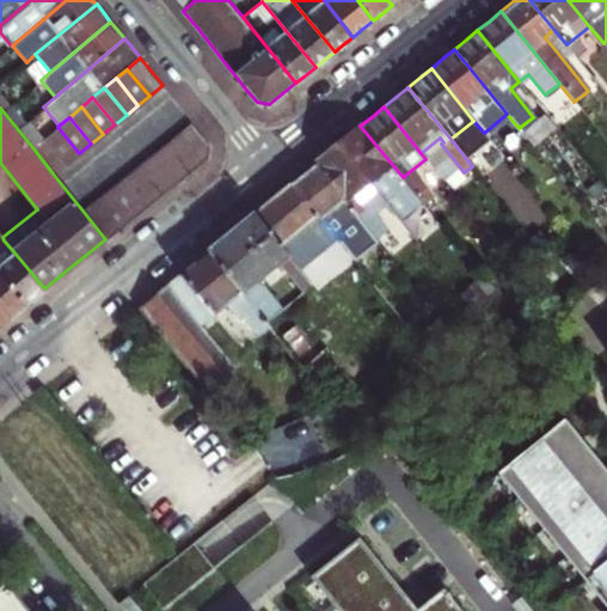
[(191,121),(177,133),(202,163),(207,159),(210,144),(191,121)]
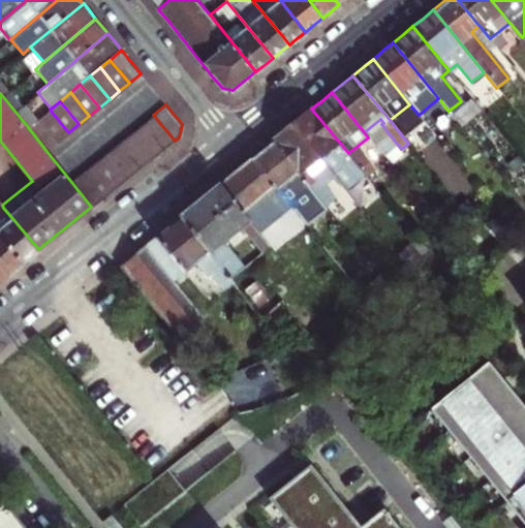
[(303,116),(291,124),(315,155),(329,145),(356,178),(363,172),(348,153),(311,109),(303,116)]
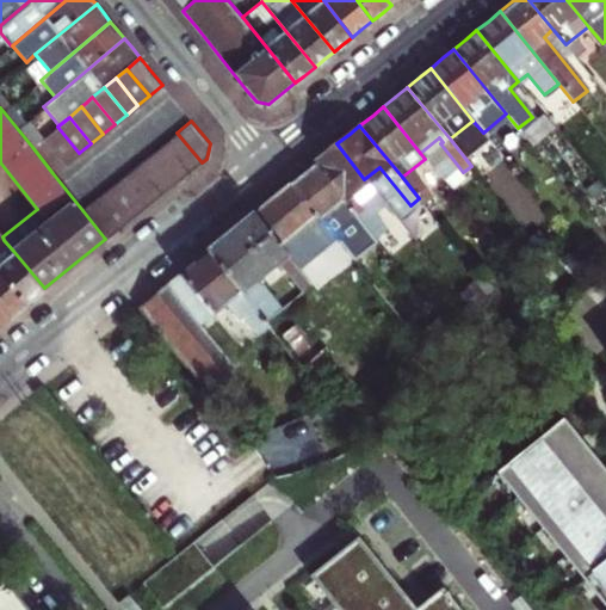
[(57,127),(45,136),(67,162),(79,153),(57,127)]
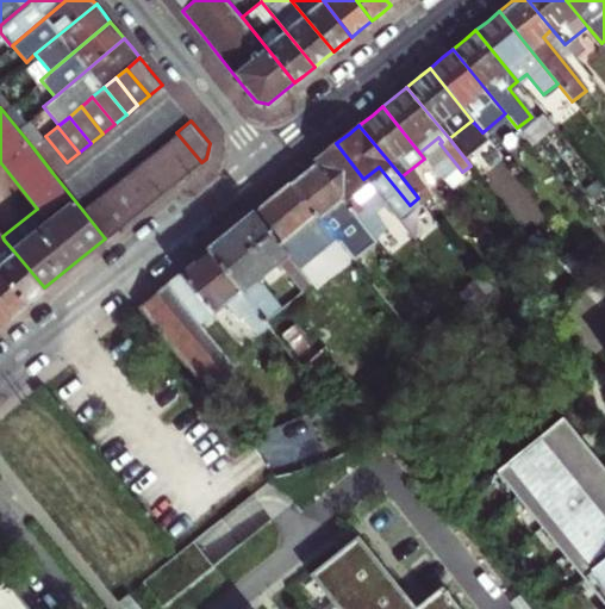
[(164,142),(189,172),(201,162),(176,132),(164,142)]
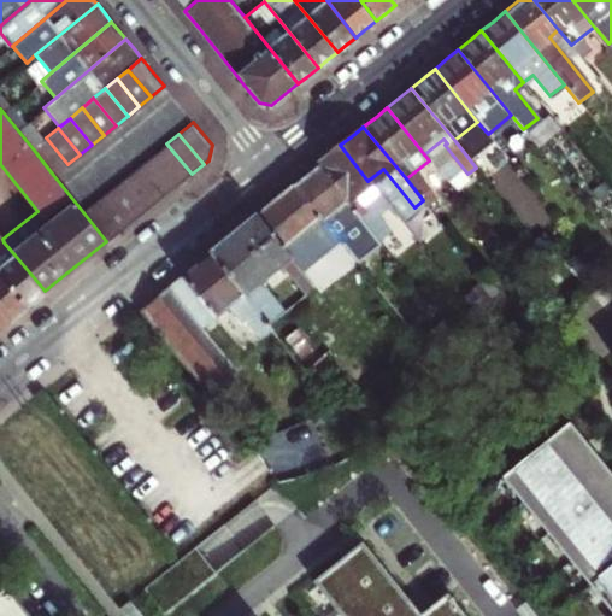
[(33,148),(53,175),(68,164),(46,138),(33,148)]
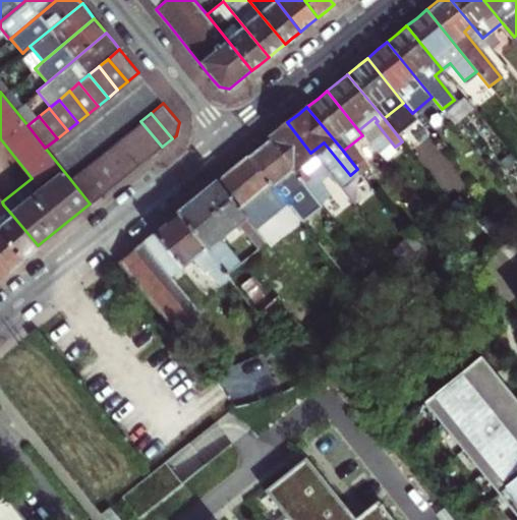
[(131,129),(152,155),(162,147),(140,121),(131,129)]
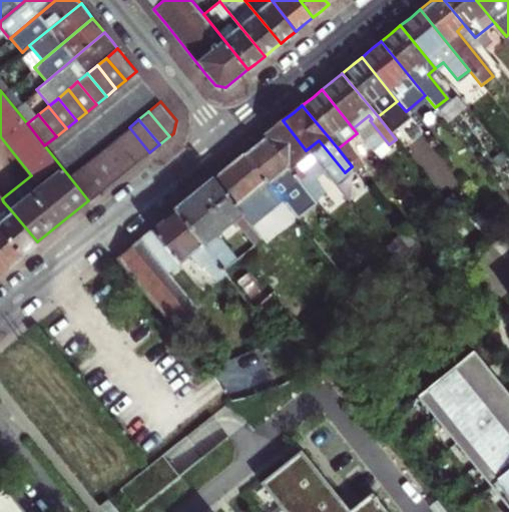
[(274,128),(264,136),(315,200),(322,195),(306,174),(318,164),(306,150),(283,120),(274,128)]
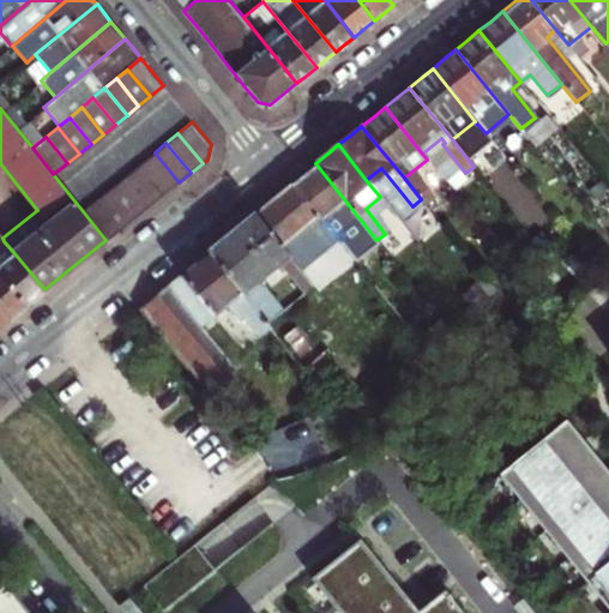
[(155,152),(143,162),(167,191),(179,182),(155,152)]
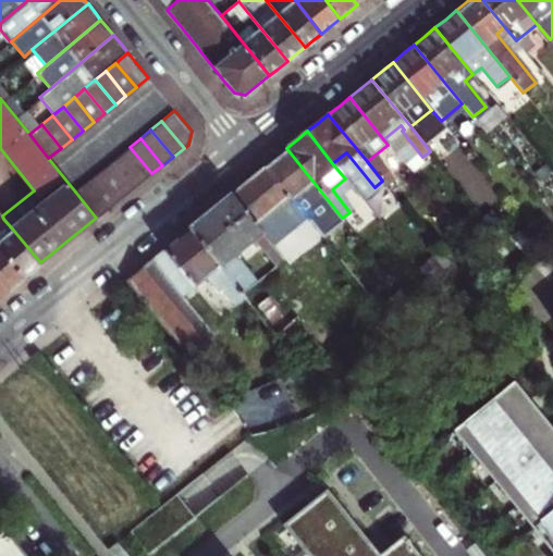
[(130,147),(119,156),(142,182),(151,173),(130,147)]
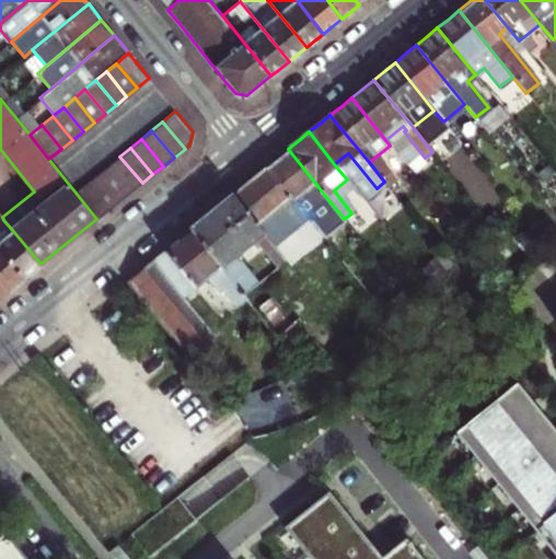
[(278,158),(268,166),(299,205),(305,213),(319,204),(339,228),(346,222),(344,219),(288,149),(278,158)]
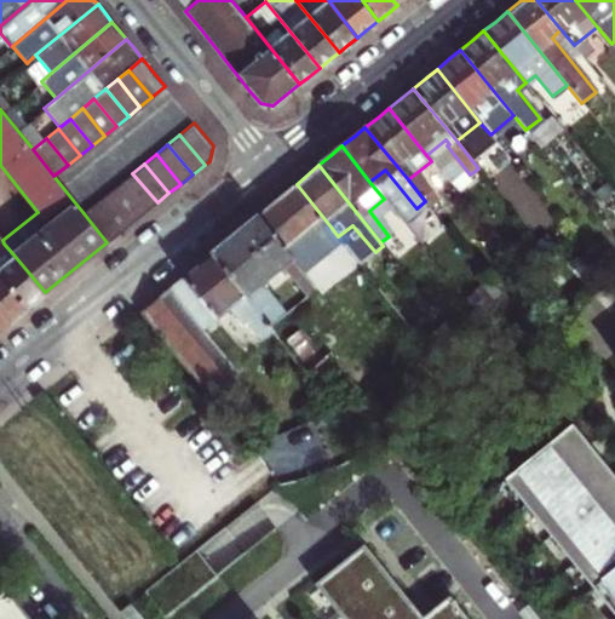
[(144,213),(157,202),(132,173),(120,183),(144,213)]
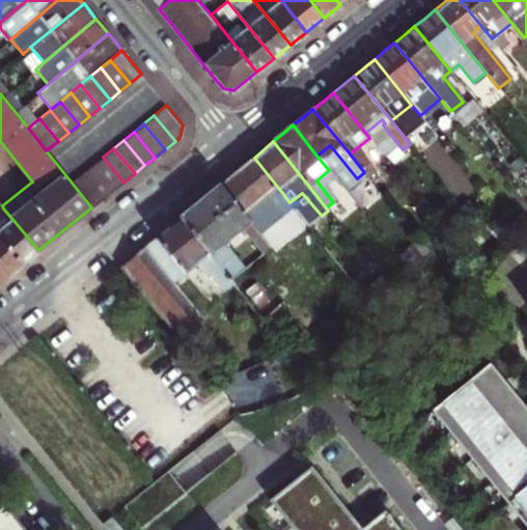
[(93,165),(113,191),(123,183),(103,157),(93,165)]
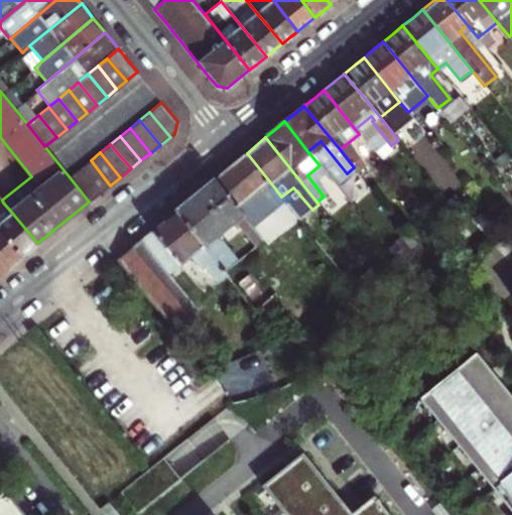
[(232,165),(215,179),(243,213),(244,215),(275,188),(247,153),(232,165)]
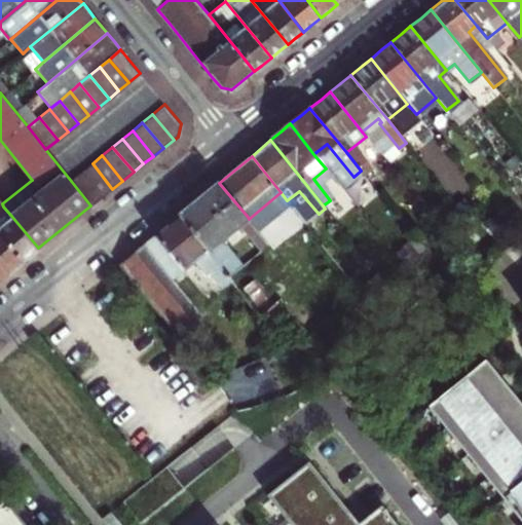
[(82,172),(102,196),(112,189),(92,163),(82,172)]
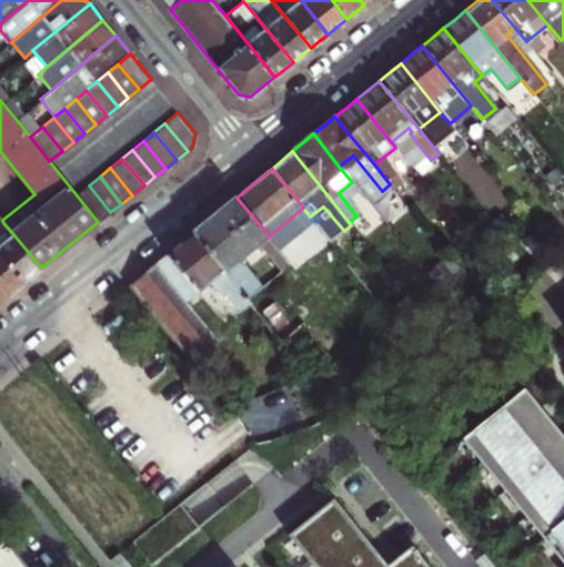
[(77,195),(98,222),(110,212),(89,185),(77,195)]
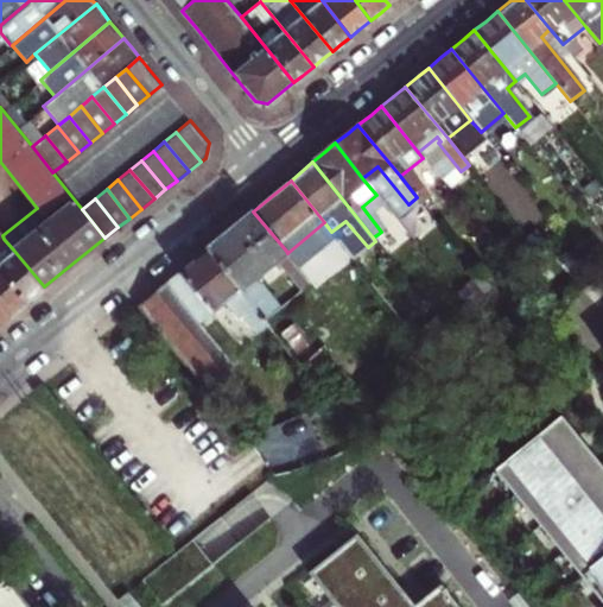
[(230,229),(208,248),(266,317),(284,304),(265,282),(254,277),(286,251),(253,212),(230,229)]
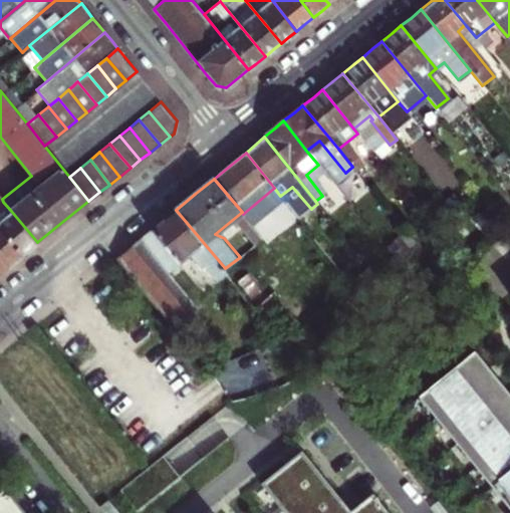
[(0,229),(21,255),(29,249),(37,242),(11,211),(3,202),(0,204),(0,229)]
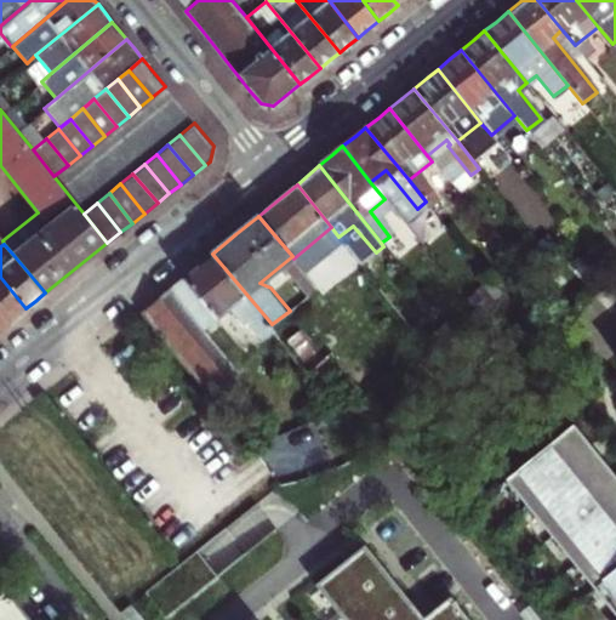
[(188,273),(167,290),(200,330),(229,307),(240,322),(246,318),(261,337),(273,326),(272,324),(212,254),(188,273)]
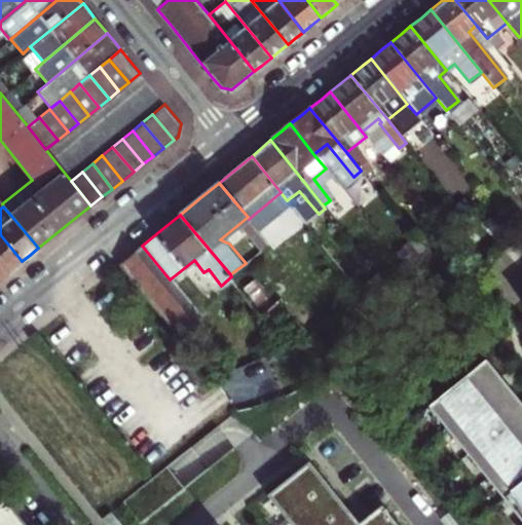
[(269,245),(254,225),(246,231),(261,251),(269,245)]
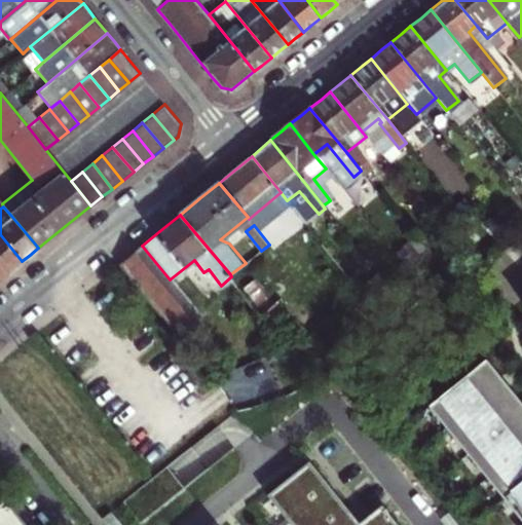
[(0,265),(6,273),(13,267),(22,261),(0,234),(0,265)]
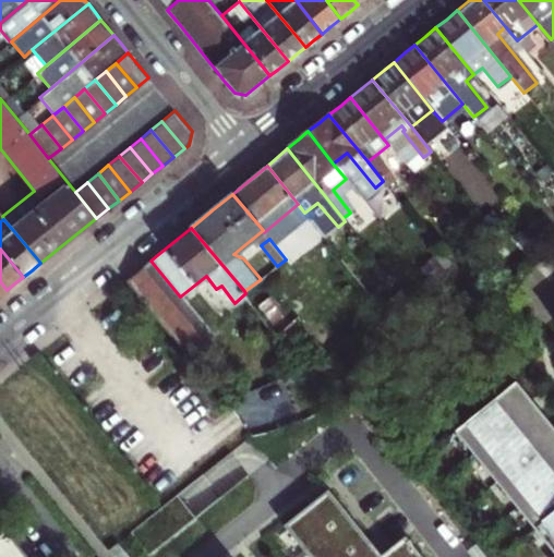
[(140,270),(128,280),(189,354),(200,346),(213,336),(180,297),(151,261),(140,270)]
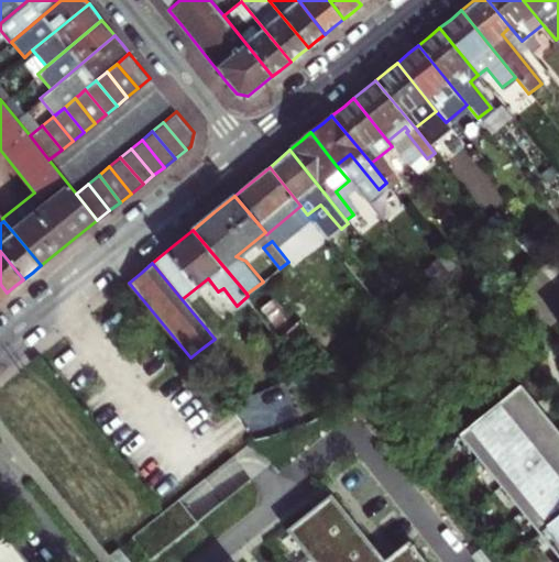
[(404,291),(383,308),(390,318),(412,300),(404,291)]
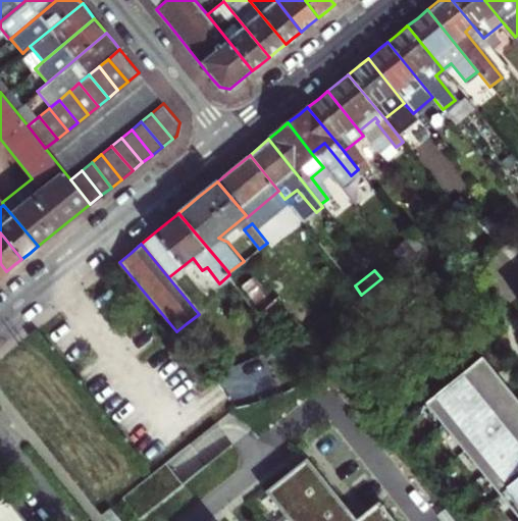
[(187,323),(176,331),(189,346),(198,337),(187,323)]
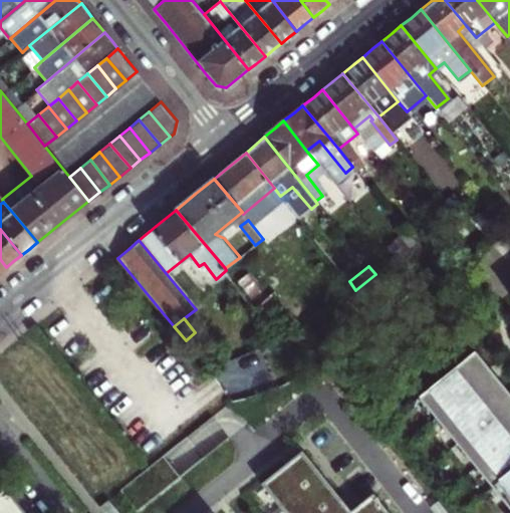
[(509,391),(476,349),(420,395),(509,505),(509,391)]
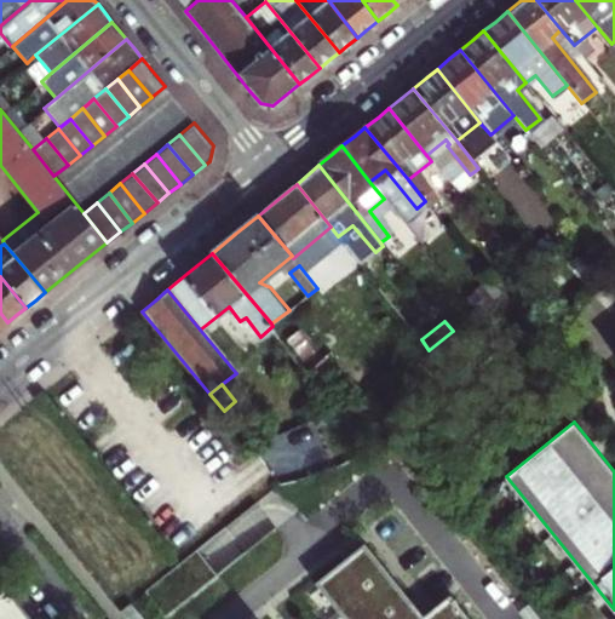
[(366,542),(317,582),(346,618),(472,618),(452,594),(425,615),(366,542)]
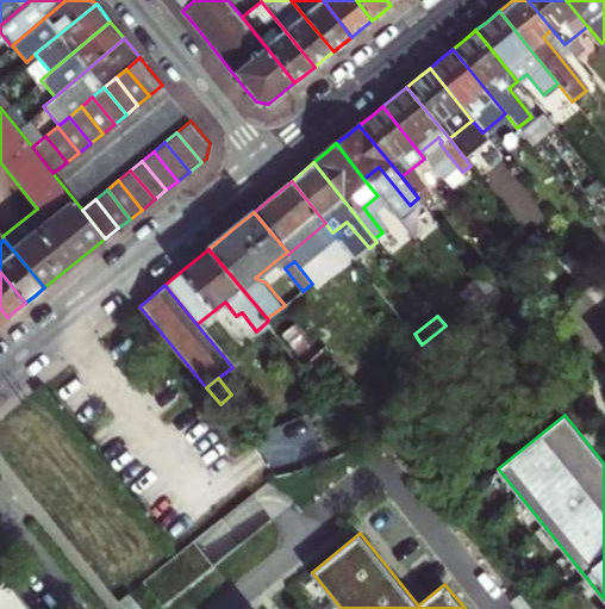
[(214,563),(194,538),(143,578),(164,604),(214,563)]
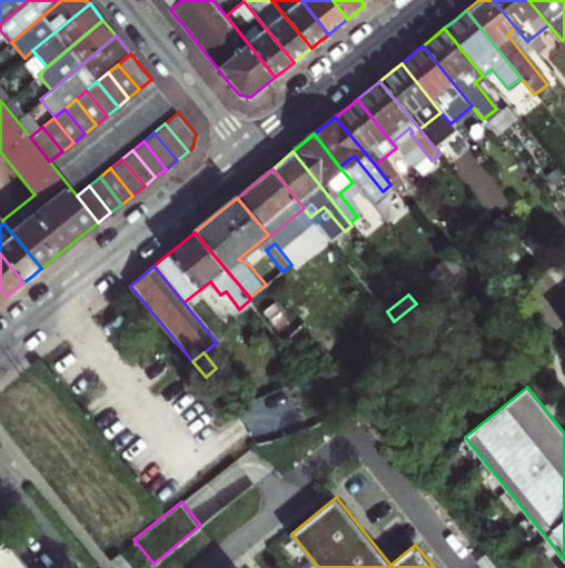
[(27,567),(0,534),(0,567),(27,567)]
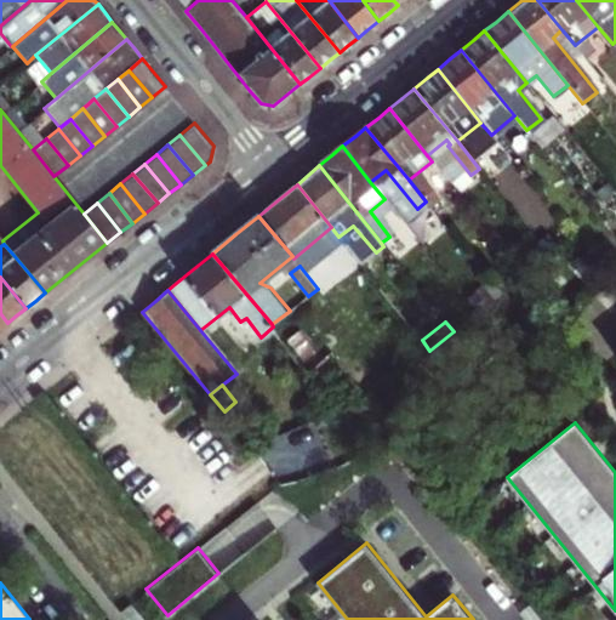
[(132,601),(121,609),(130,619),(143,619),(146,618),(132,601)]
